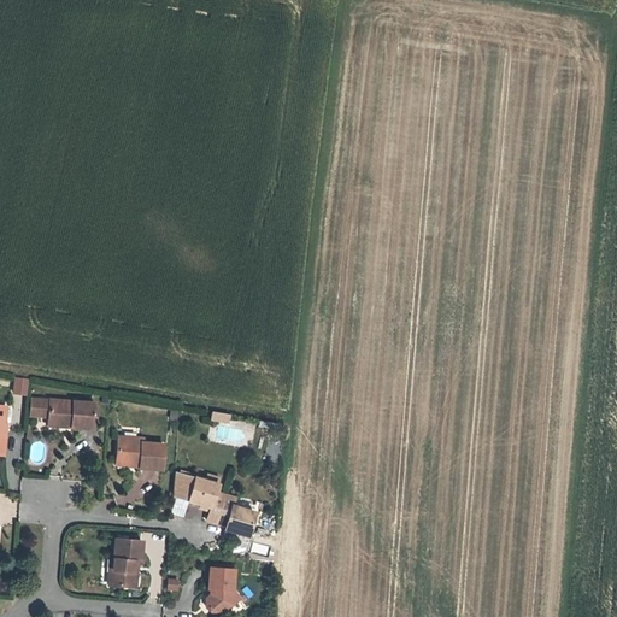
[(28,397),(29,378),(15,377),(12,394),(28,397)]
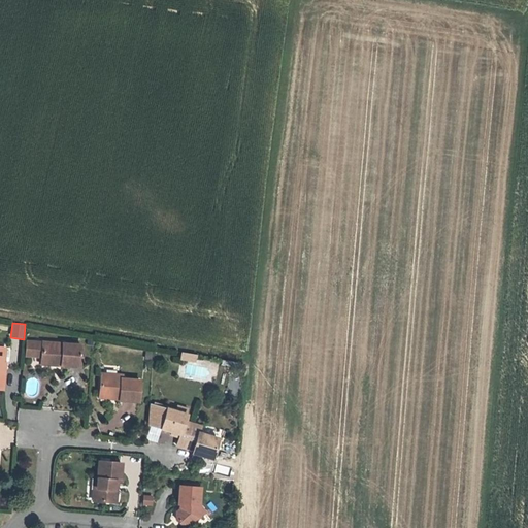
[(39,365),(78,367),(80,343),(26,340),(25,357),(40,358),(39,365)]
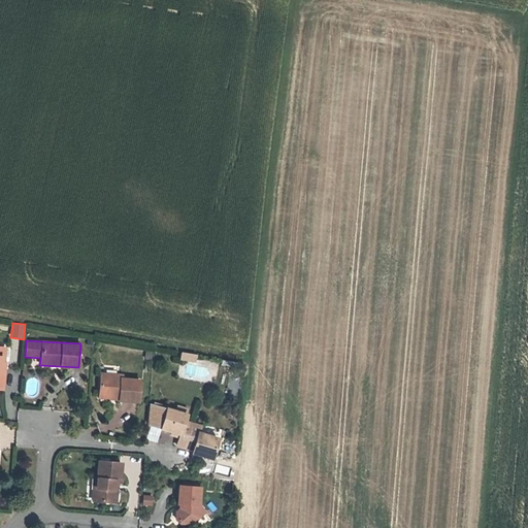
[(195,362),(196,355),(188,353),(187,360),(195,362)]
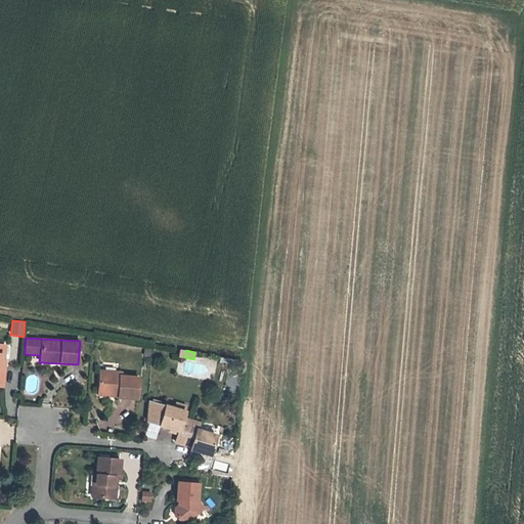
[(137,399),(139,376),(120,375),(120,373),(100,370),(97,396),(137,399)]
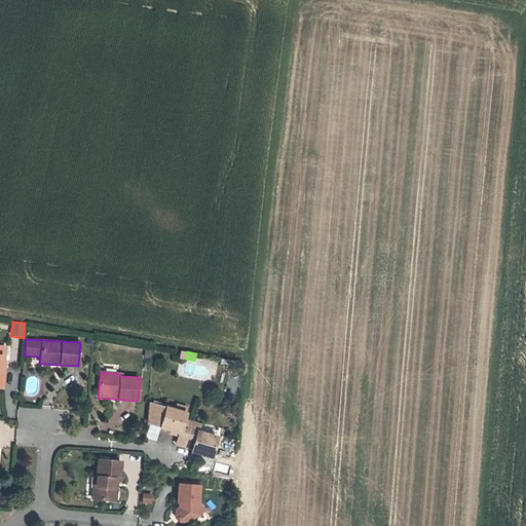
[(185,412),(149,402),(147,424),(170,430),(168,433),(176,435),(177,433),(178,433),(175,444),(185,447),(191,421),(184,419),(185,412)]
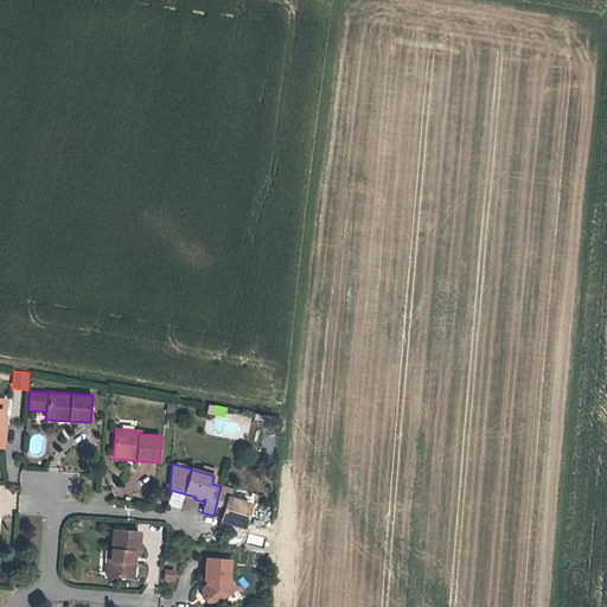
[(231,489),(221,486),(213,516),(221,517),(218,522),(244,529),(253,502),(230,496),(231,489)]
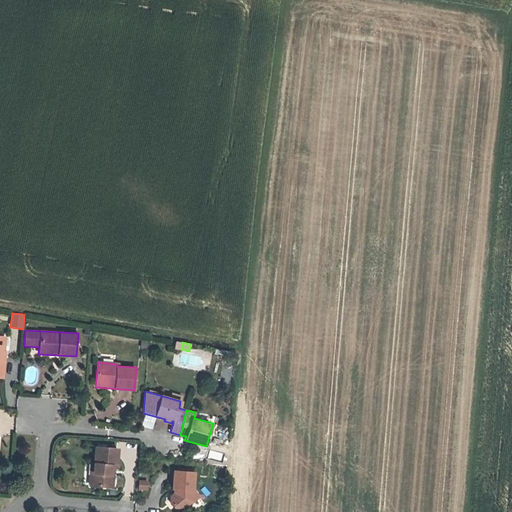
[(117,466),(118,448),(102,447),(97,447),(94,446),(92,471),(91,471),(89,486),(114,488),(115,475),(113,474),(114,466),(117,466)]
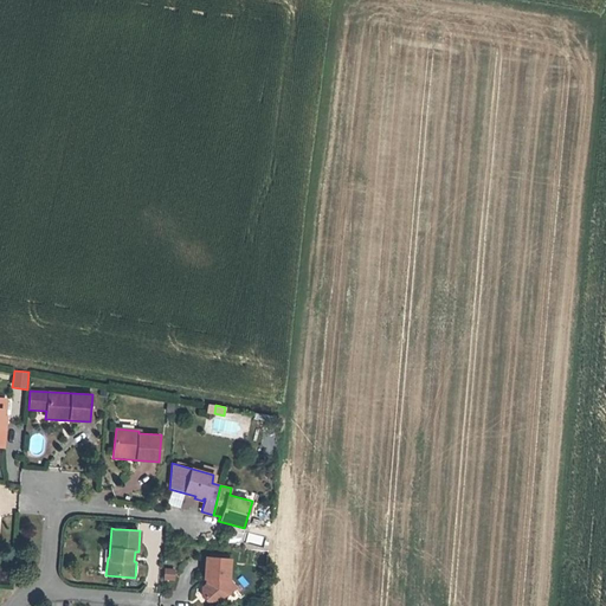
[(238,587),(231,580),(233,559),(205,556),(202,580),(206,581),(205,584),(201,587),(202,595),(206,600),(214,600),(217,598),(219,595),(224,598),(227,597),(238,587)]
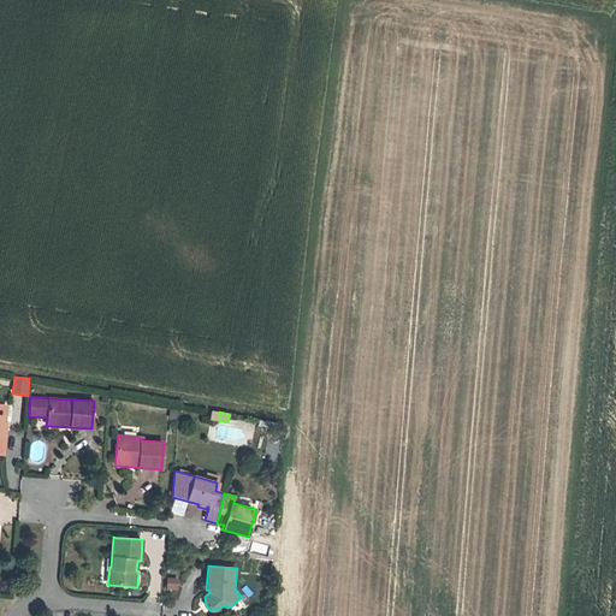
All buildings are outlined.
